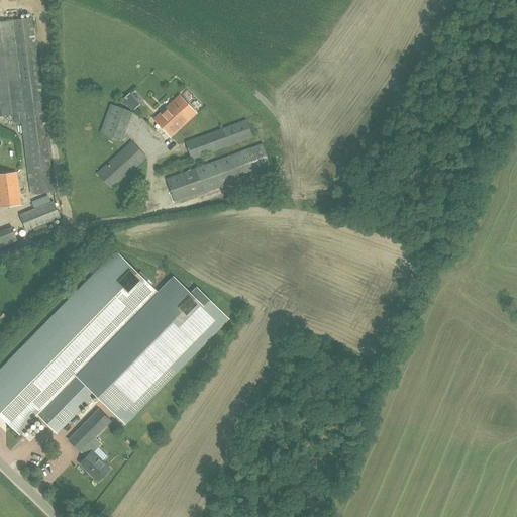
[(18,56),(36,54),(32,18),(13,20),(18,56)]
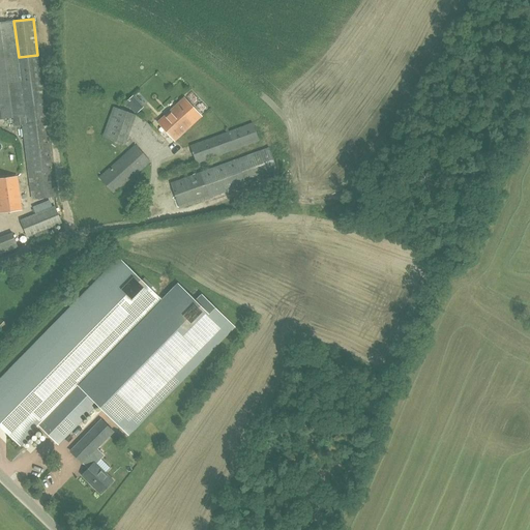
[(13,21),(0,22),(0,71),(21,69),(13,21)]
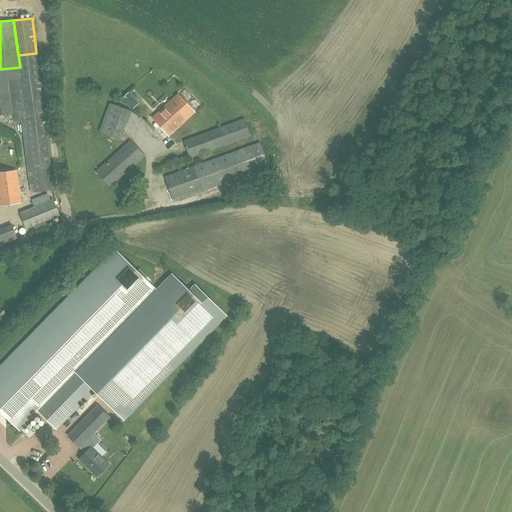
[(45,119),(36,53),(18,55),(20,67),(26,121),(45,119)]
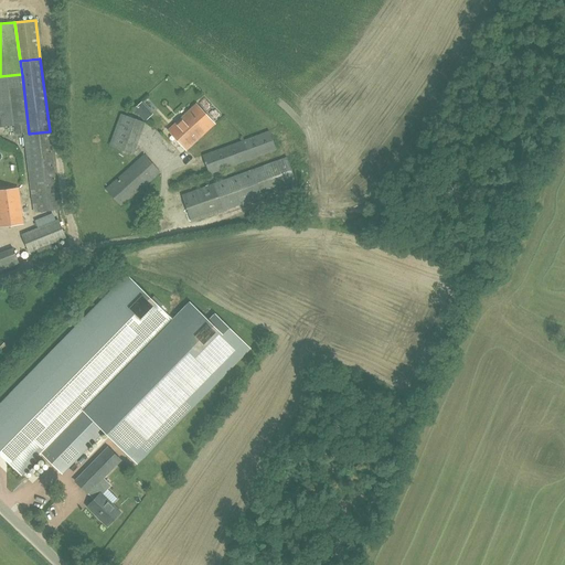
[(21,74),(0,76),(0,126),(14,125),(16,135),(29,134),(21,74)]
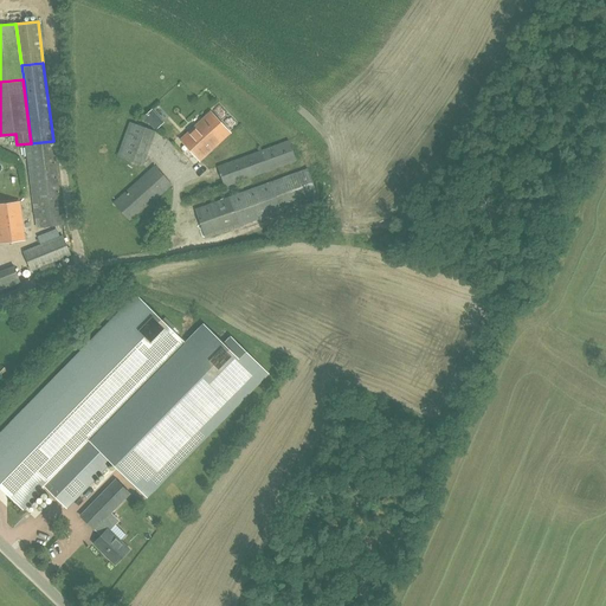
[(211,111),(195,126),(216,146),(230,133),(211,111)]
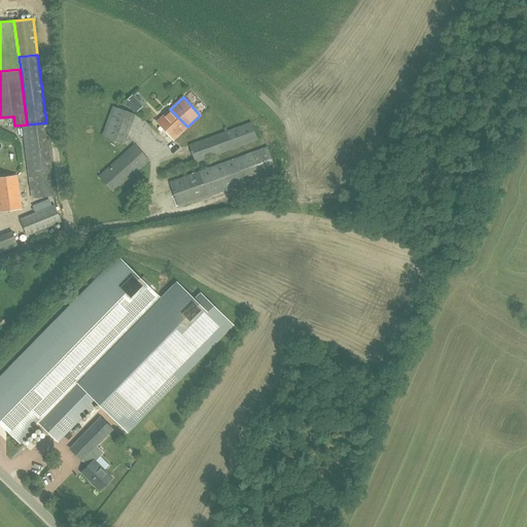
[(125,144),(135,114),(112,105),(102,136),(125,144)]
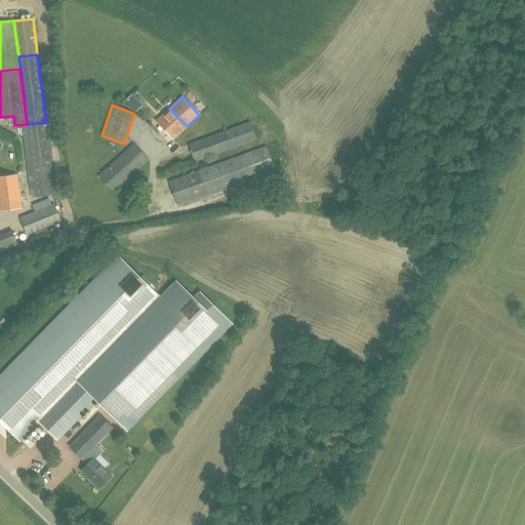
[(187,126),(169,109),(157,121),(173,138),(187,126)]
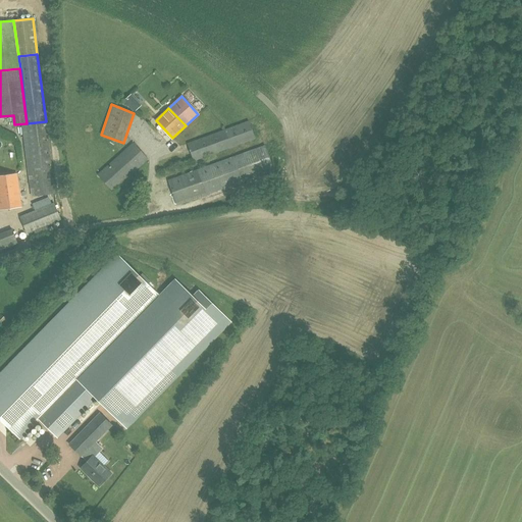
[(255,138),(249,120),(187,143),(194,161),(255,138)]
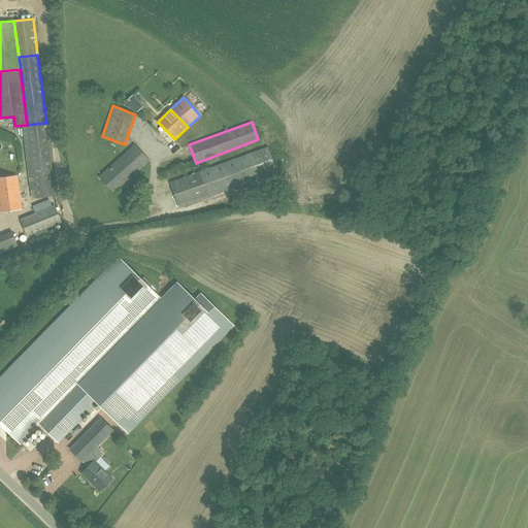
[(46,123),(22,125),(32,199),(56,196),(46,123)]
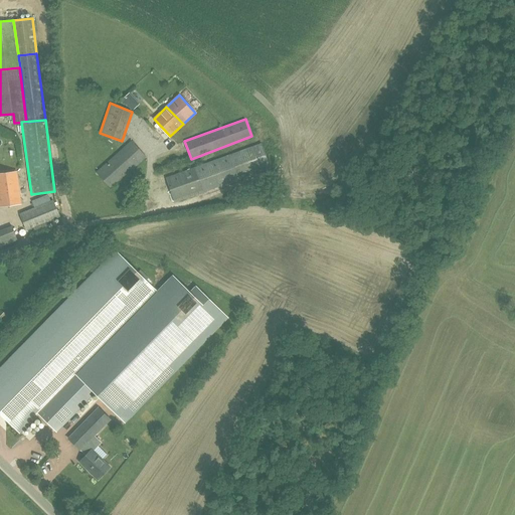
[(111,187),(146,156),(132,140),(97,172),(111,187)]
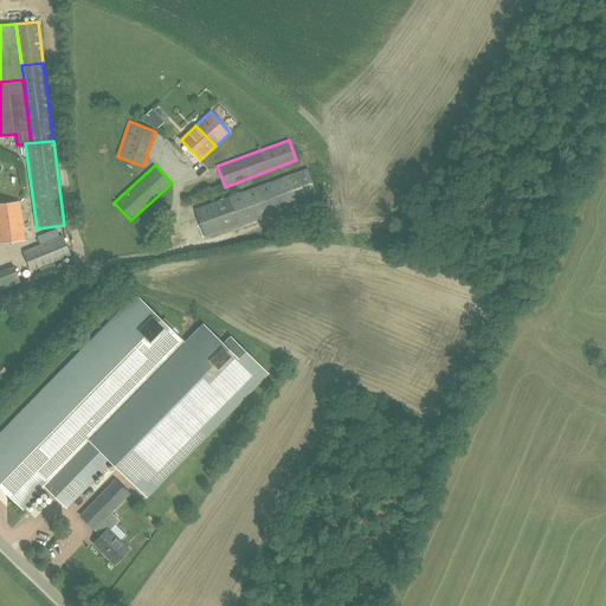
[(317,197),(308,168),(271,181),(281,211),(317,197)]
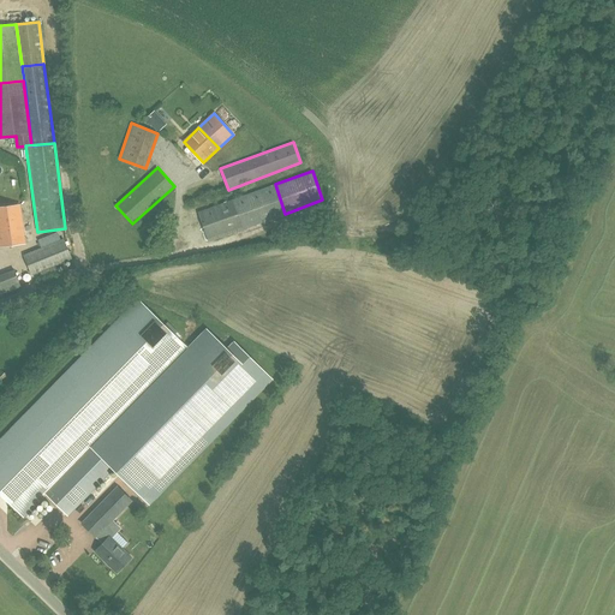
[(274,185),(232,199),(243,228),(285,214),(274,185)]
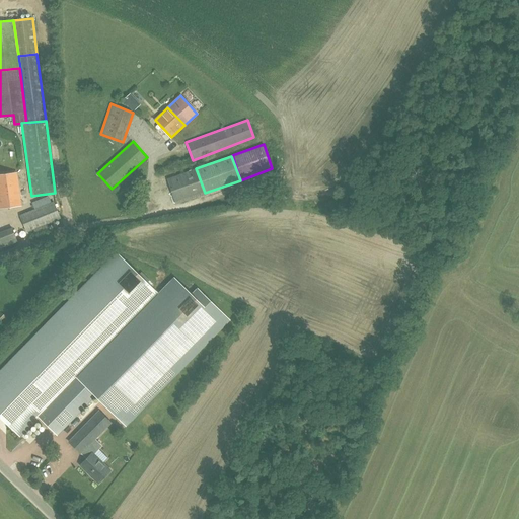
[(196,168),(166,178),(175,203),(205,193),(196,168)]
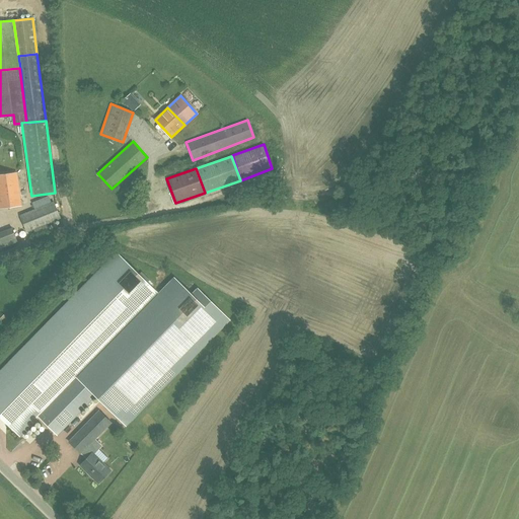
[(17,172),(0,174),(0,207),(21,205),(17,172)]
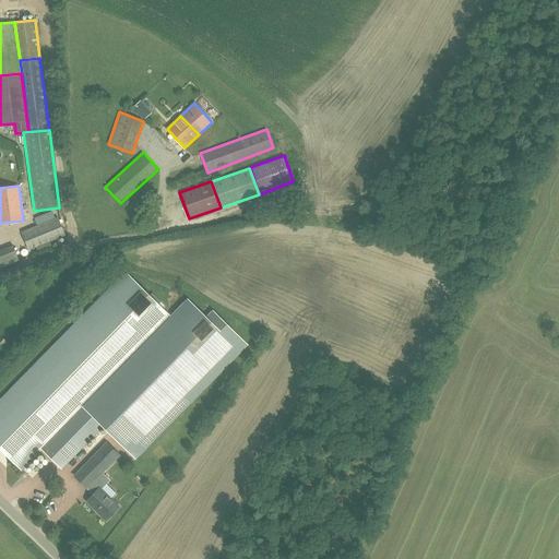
[(64,234),(57,217),(23,232),(30,248),(64,234)]
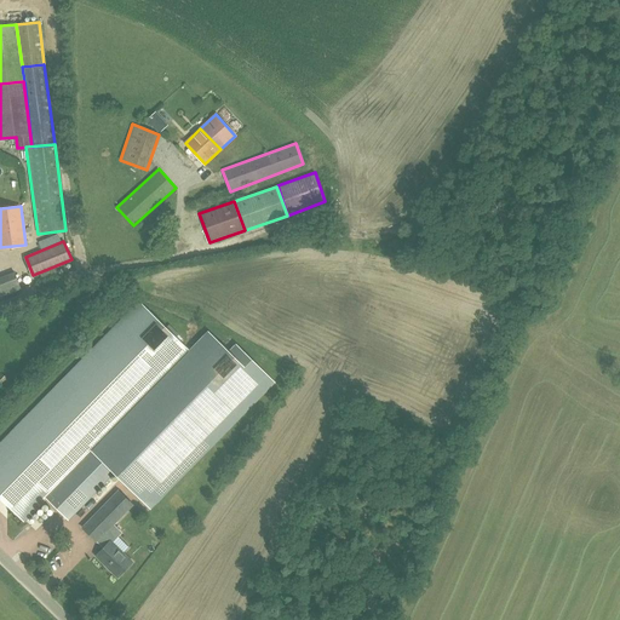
[(15,273),(0,277),(0,296),(21,288),(15,273)]
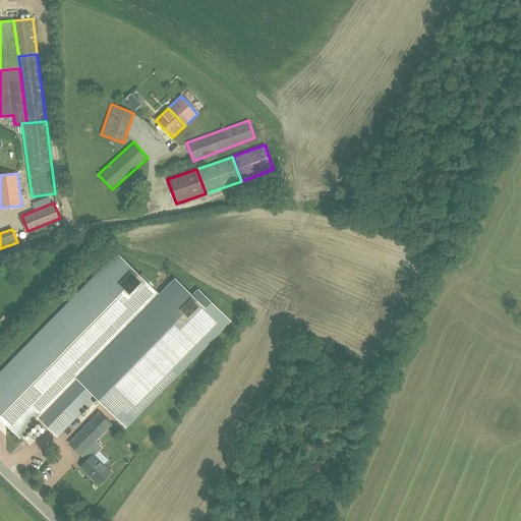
[(0,418),(19,438),(39,418),(75,381),(159,294),(117,252),(0,370),(0,418)]
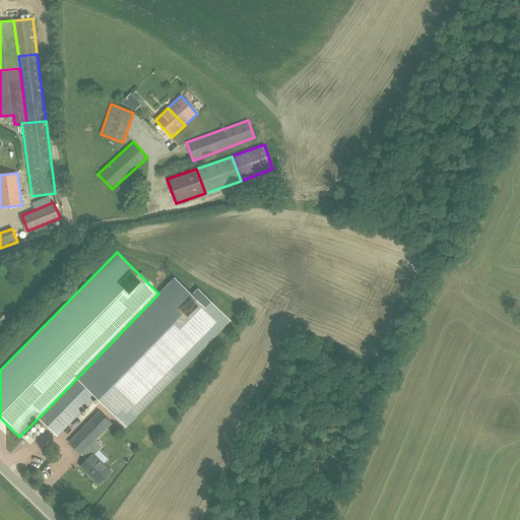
[(75,380),(93,399),(98,395),(122,418),(224,315),(197,288),(191,296),(174,277),(158,294),(75,380)]
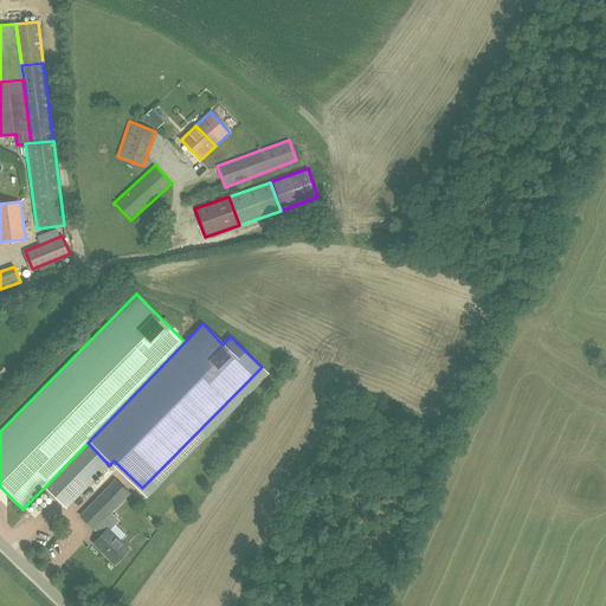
[(269,373),(262,367),(142,489),(149,495),(269,373)]
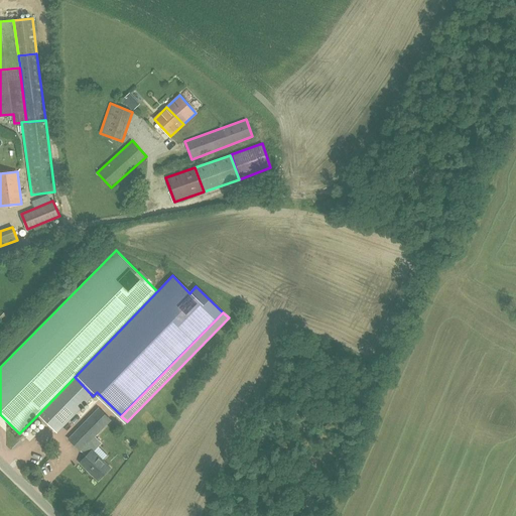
[(75,377),(38,414),(56,432),(93,396),(75,377)]
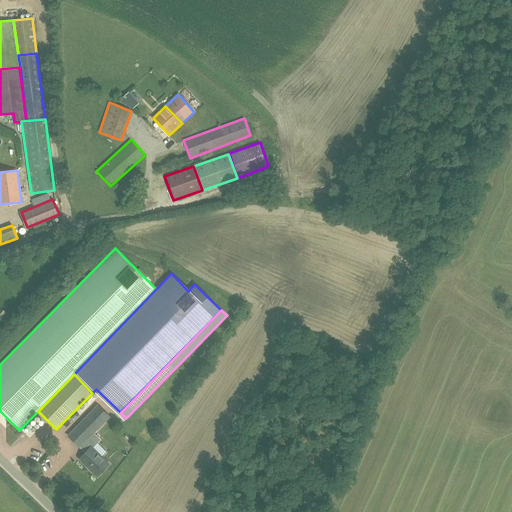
[(98,405),(82,422),(93,433),(109,416),(98,405)]
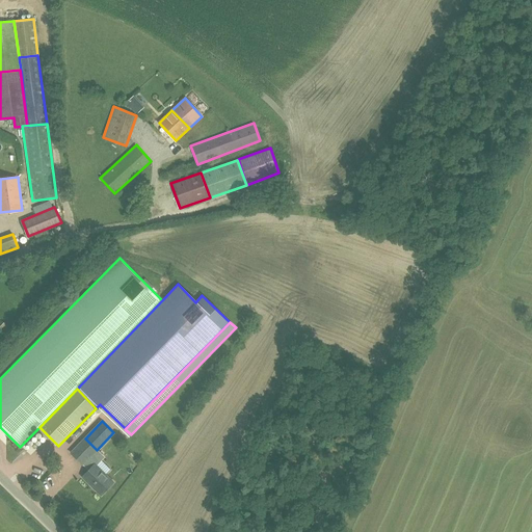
[(85,461),(97,450),(85,439),(71,453),(82,464),(85,461)]
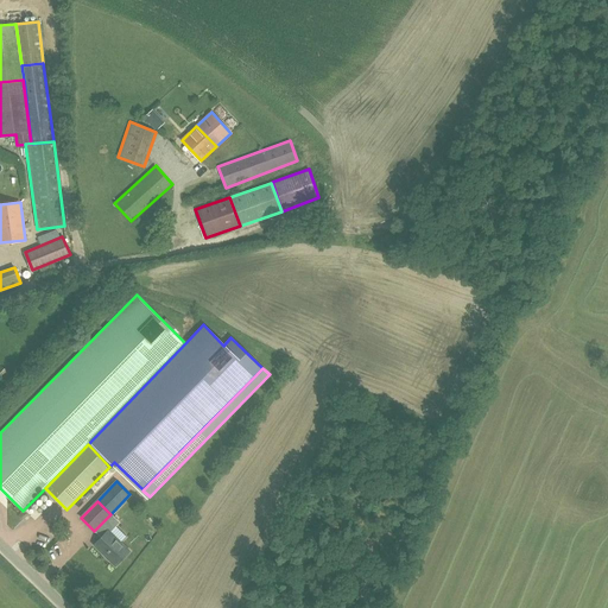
[(105,534),(94,544),(115,565),(130,551),(109,531),(118,521),(111,514),(97,527),(105,534)]
